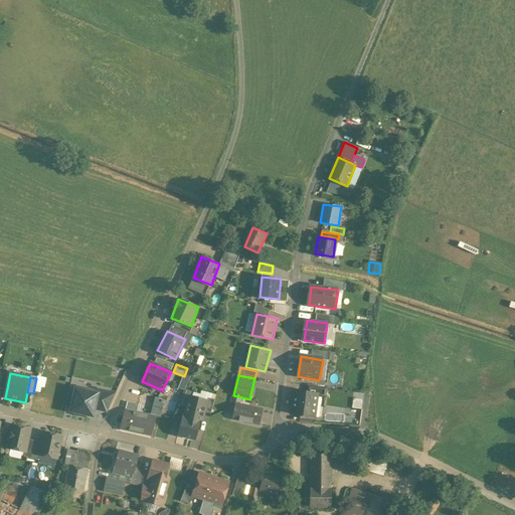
[(75,389),(70,411),(93,416),(98,394),(75,389)]
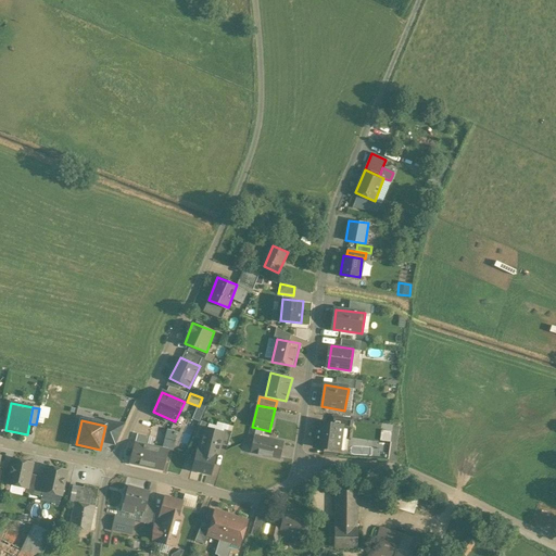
[(317,421),(314,447),(340,451),(343,426),(317,421)]
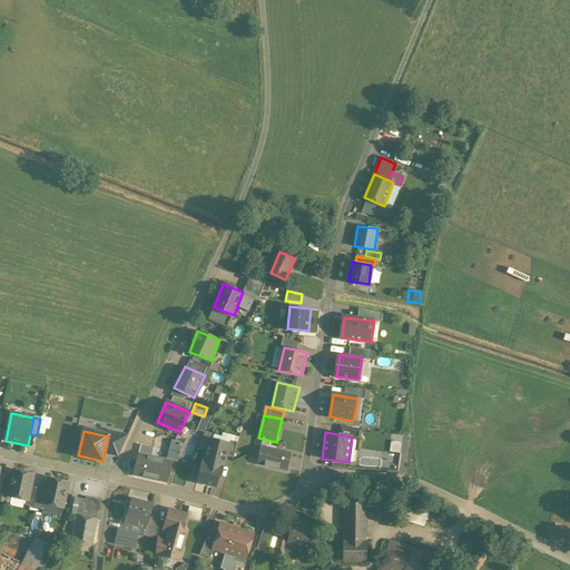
[(229,444),(210,439),(207,450),(206,458),(205,461),(223,464),(224,465),(229,444)]
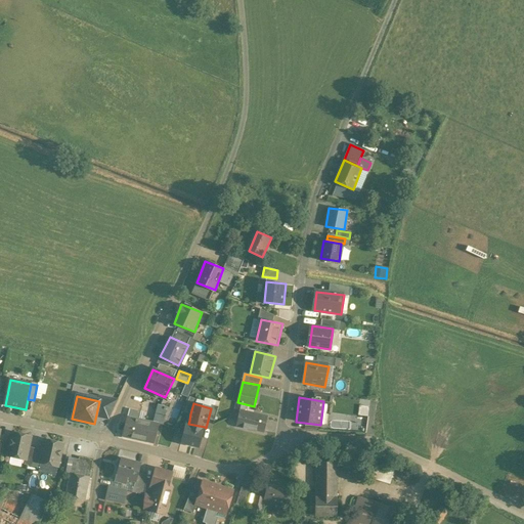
[(359,405),(358,415),(368,416),(369,405),(359,405)]
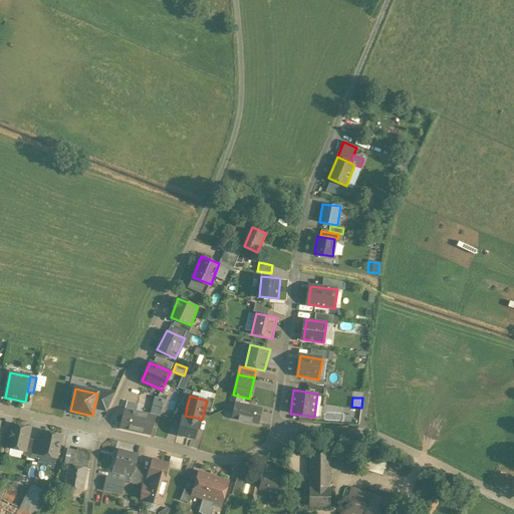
[(263,408),(236,402),(232,420),(259,426),(263,408)]
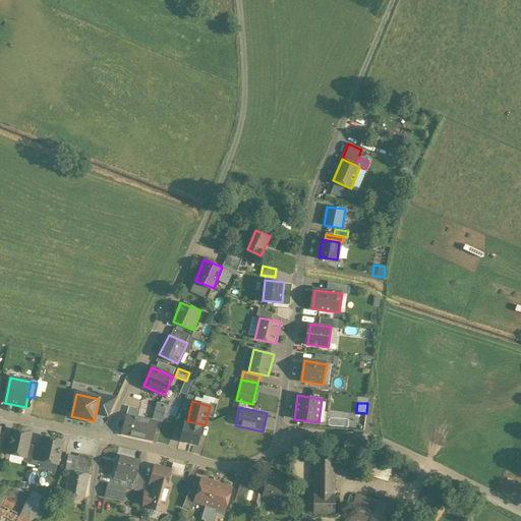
[(128,413),(123,435),(152,441),(157,419),(128,413)]
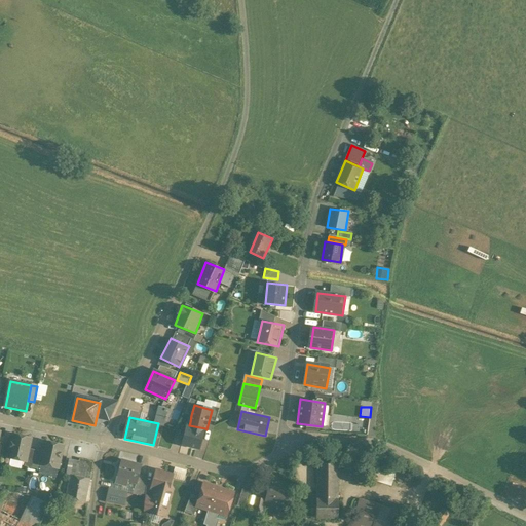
[(423,417),(420,422),(441,436),(445,430),(423,417)]
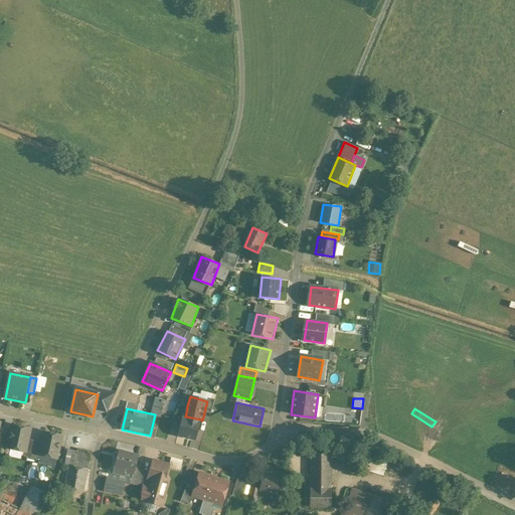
[(201,419),(185,416),(186,413),(183,412),(177,436),(196,440),(201,419)]
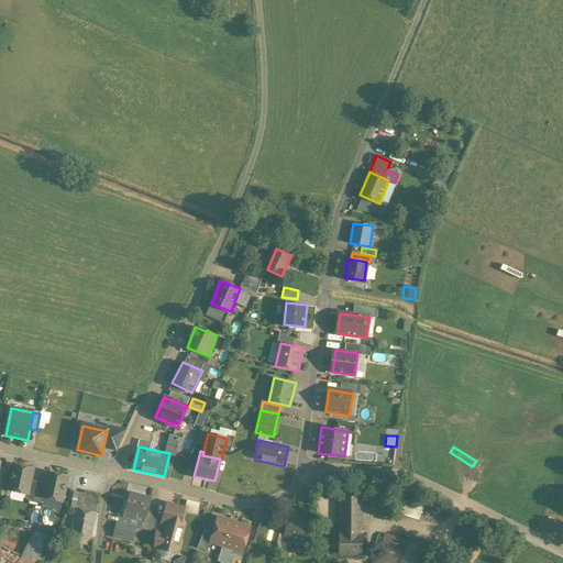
[(33,468),(13,465),(9,490),(29,494),(33,468)]
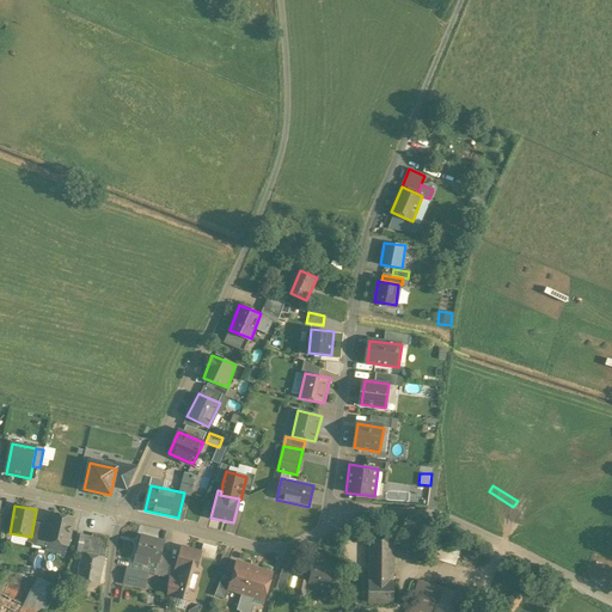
[(74,519),(53,514),(47,540),(68,545),(74,519)]
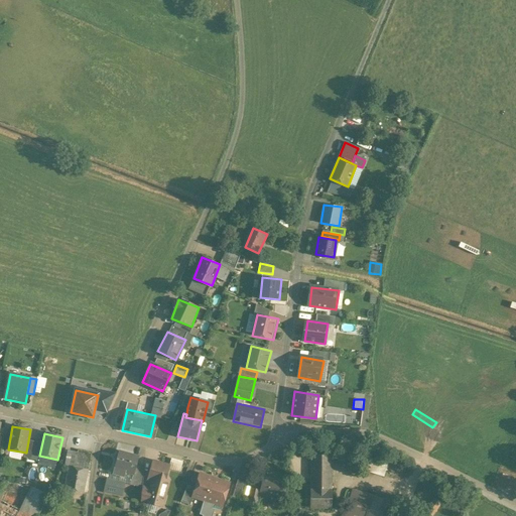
[(138,455),(121,450),(116,472),(133,476),(138,455)]
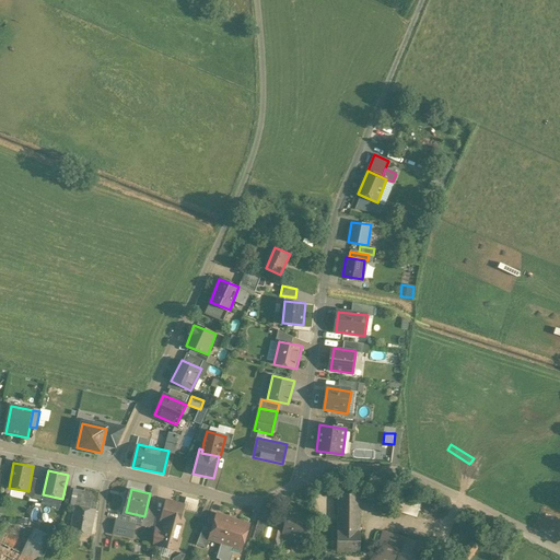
[(360,533),(361,497),(338,496),(338,532),(360,533)]
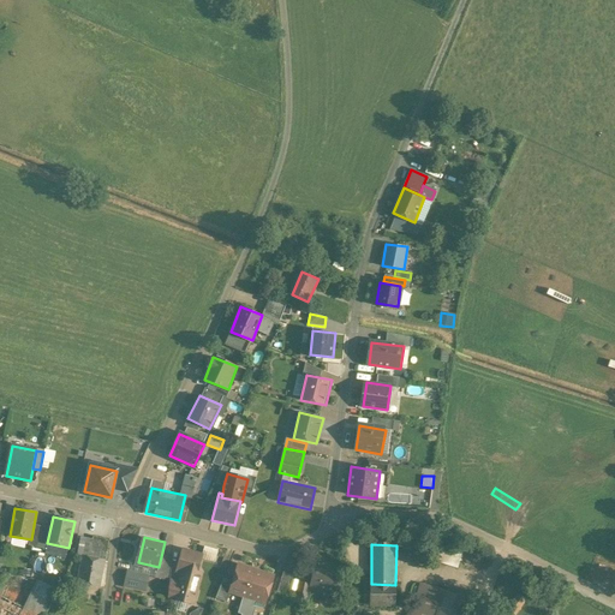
[(458,569),(463,553),(439,545),(434,562),(458,569)]
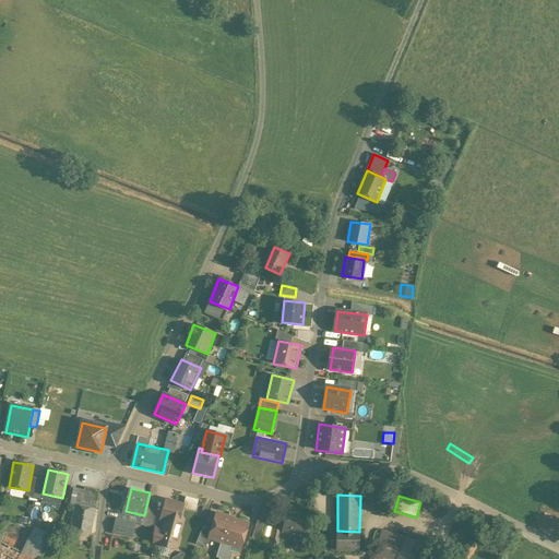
[(185,504),(167,499),(159,524),(177,528),(185,504)]
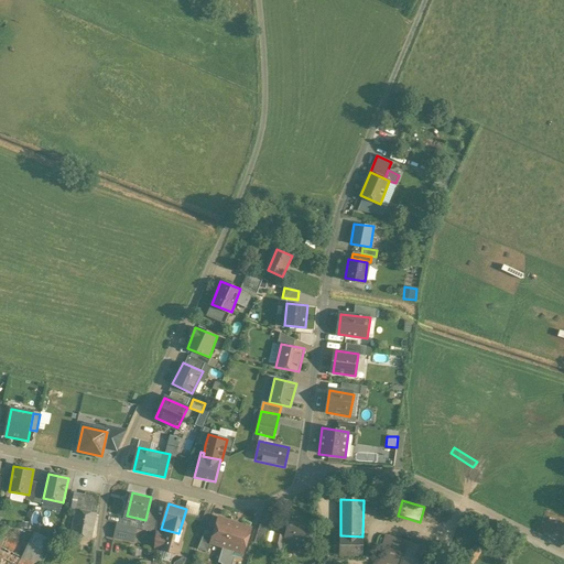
[(97,513),(75,509),(71,535),(91,540),(97,513)]
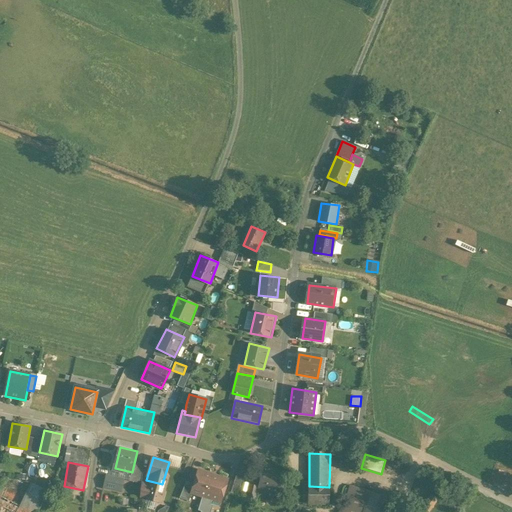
[(511,473),(511,471),(498,468),(494,481),(509,485),(511,473)]
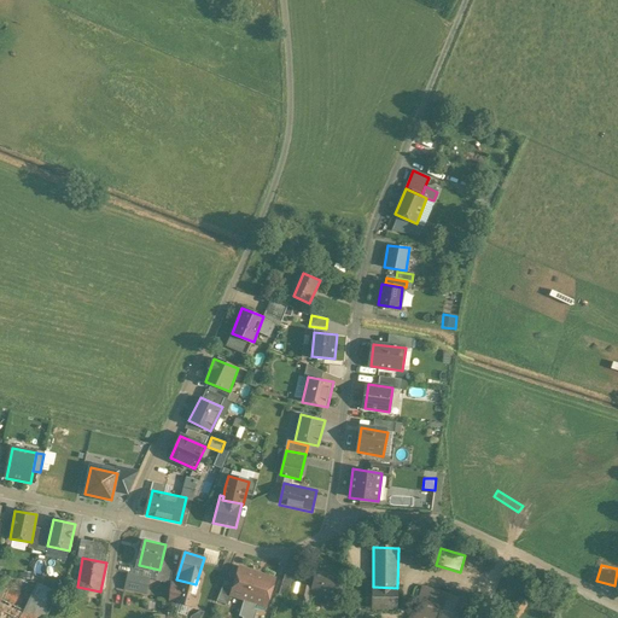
[(278,577),(240,566),(232,595),(269,606),(278,577)]
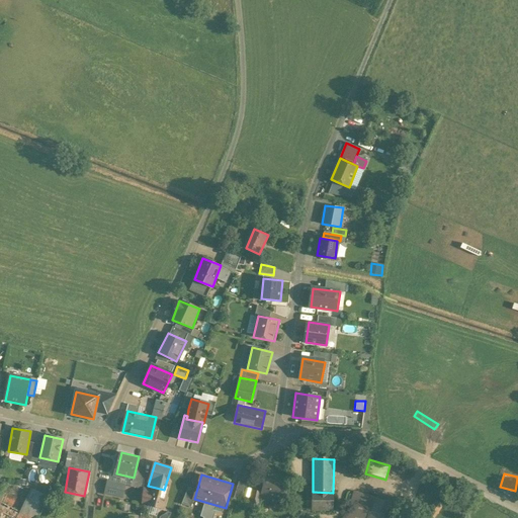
[(287,484),(266,478),(260,499),(281,505),(287,484)]
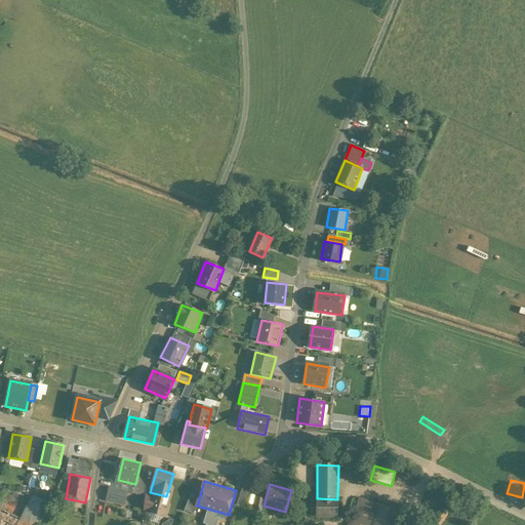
[(127,492),(108,488),(106,501),(124,506),(127,492)]
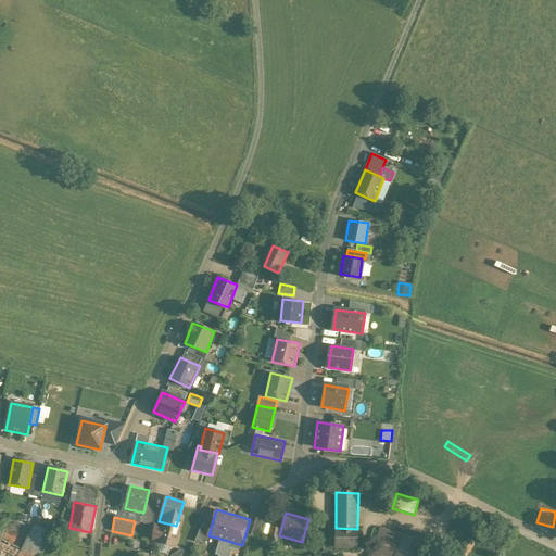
[(22,550),(19,555),(41,555),(52,534),(34,525),(22,550)]
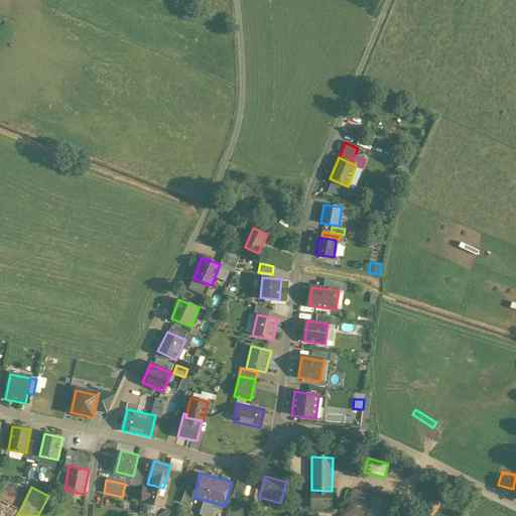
[(331,510),(332,491),(311,490),(310,509),(331,510)]
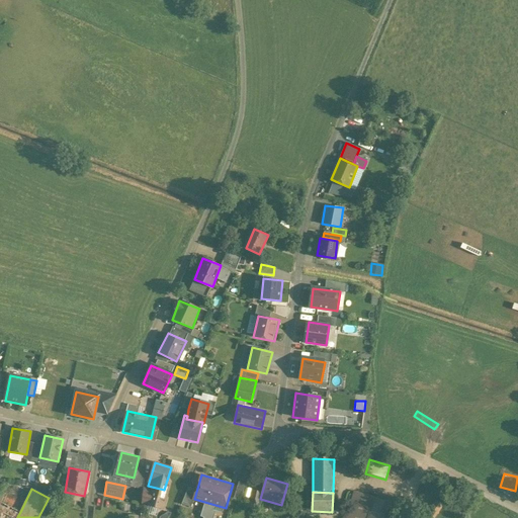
[(393,517),(398,505),(354,492),(346,517),(393,517)]
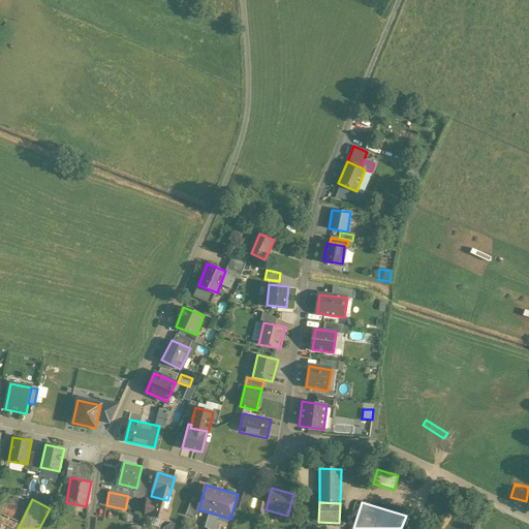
[(444,510),(435,525),(442,528),(443,528),(453,517),(444,510)]
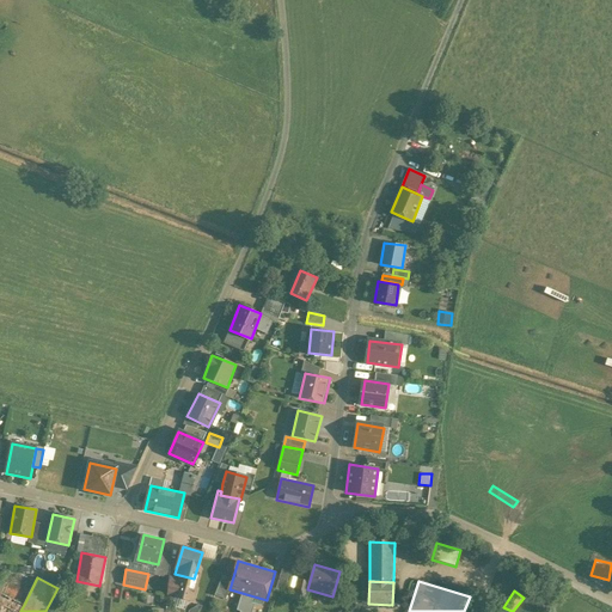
[(0,593),(0,604),(16,611),(20,611),(24,605),(0,593)]
